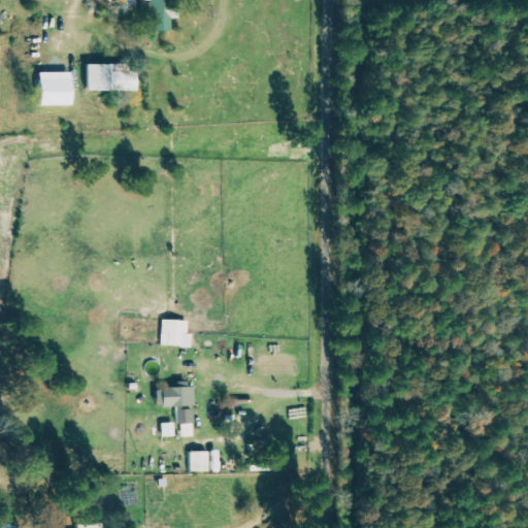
[(170,0),(149,0),(151,33),(172,32),(171,21),(179,20),(179,10),(171,10),(170,0)]
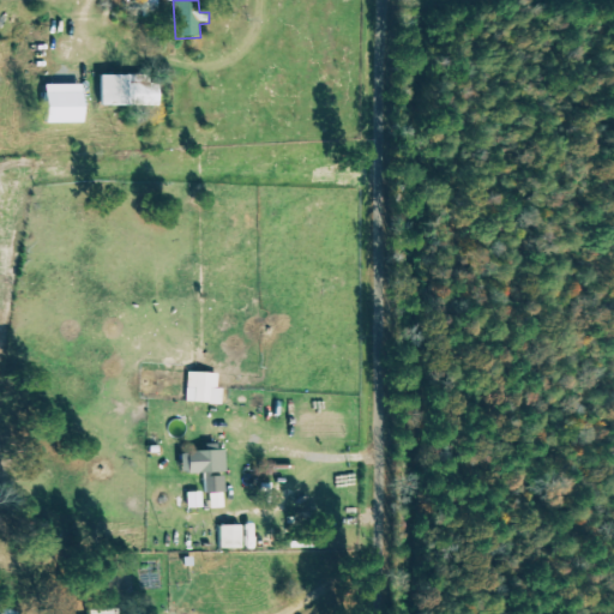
[(102,108),(161,107),(161,84),(150,84),(150,76),(101,76),(102,108)]
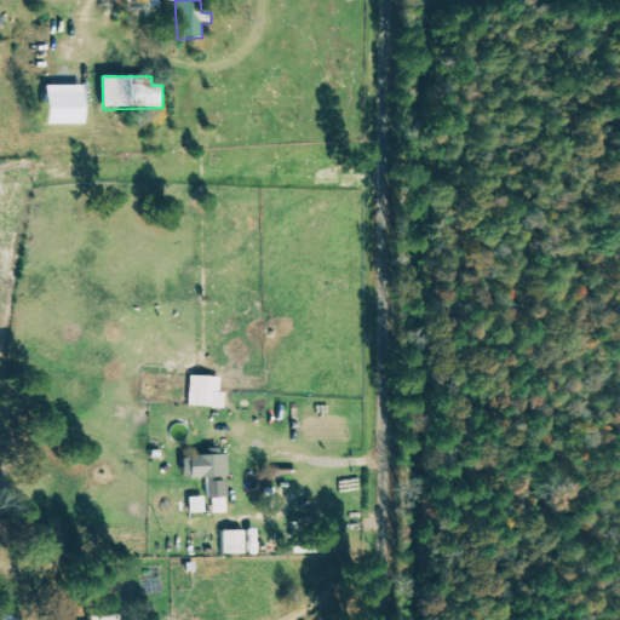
[(86,125),(85,86),(46,87),(47,126),(86,125)]
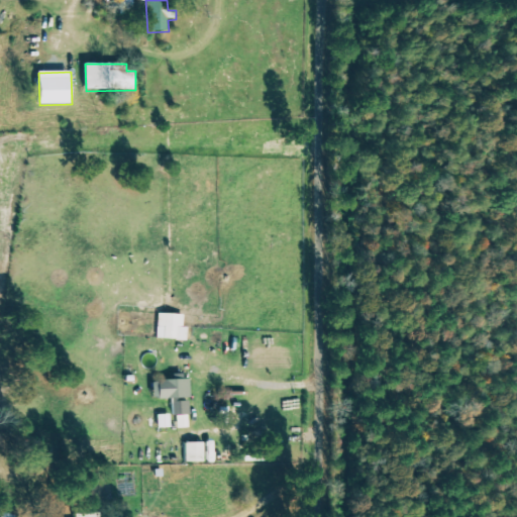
[(158,339),(188,340),(188,327),(184,327),(185,314),(159,314),(158,339)]
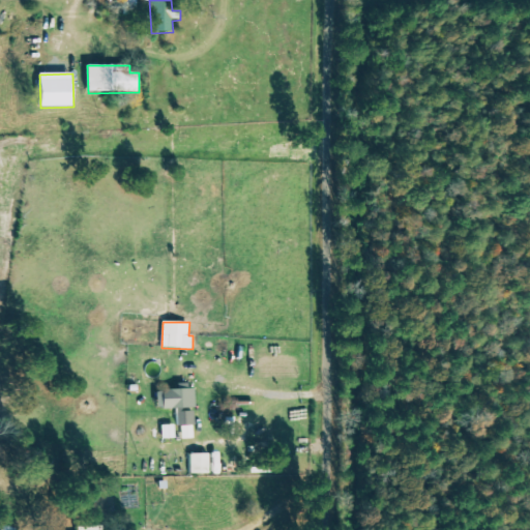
[(158,391),(158,409),(180,408),(181,439),(195,438),(194,407),(196,407),(196,385),(178,386),(178,390),(158,391)]
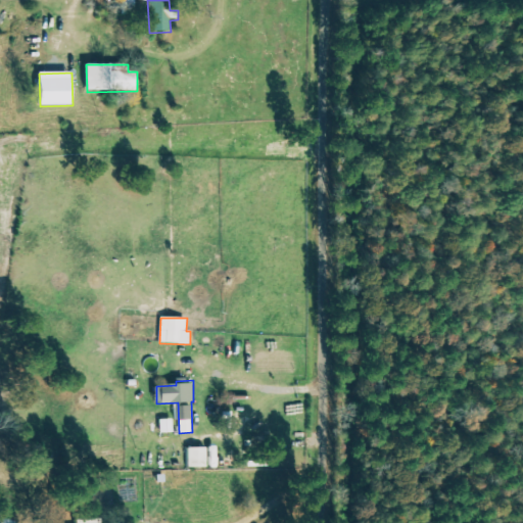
[(207,448),(188,448),(188,468),(207,468),(207,448)]
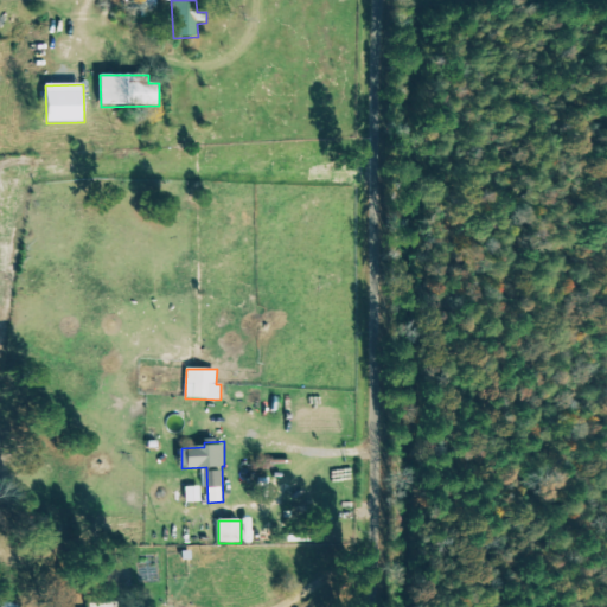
All buildings are outlined.
